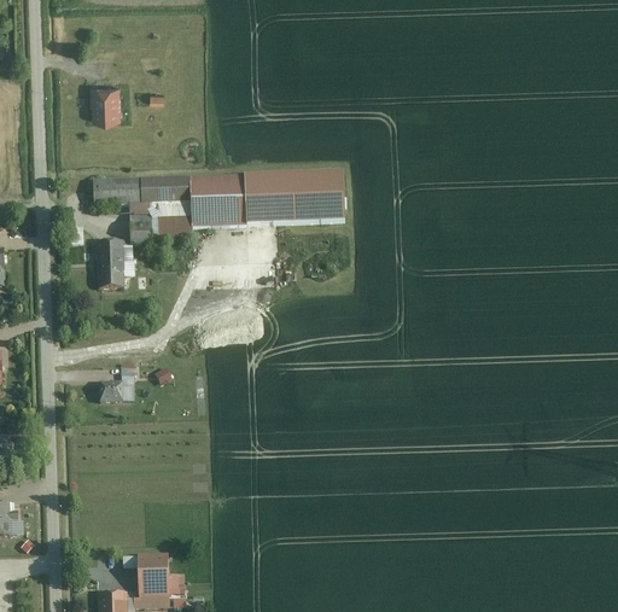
[(95,83),(95,117),(120,116),(118,83),(95,83)]
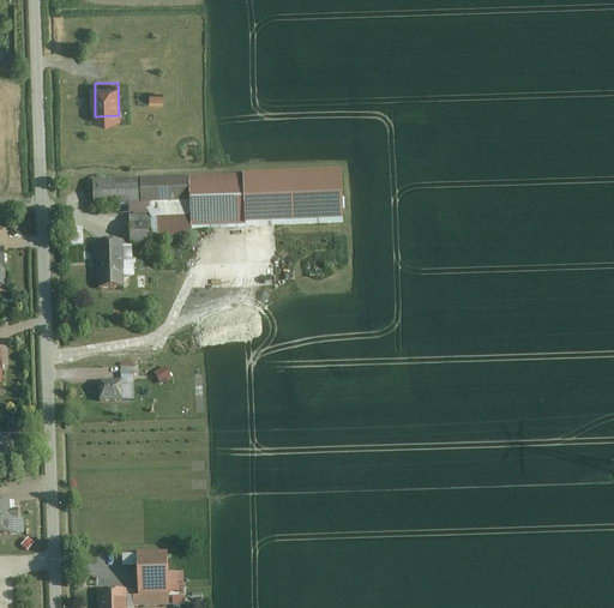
[(343,169),(94,176),(94,204),(119,203),(120,214),(130,214),(130,240),(154,239),(154,235),(192,234),(191,222),(344,217),(343,169)]
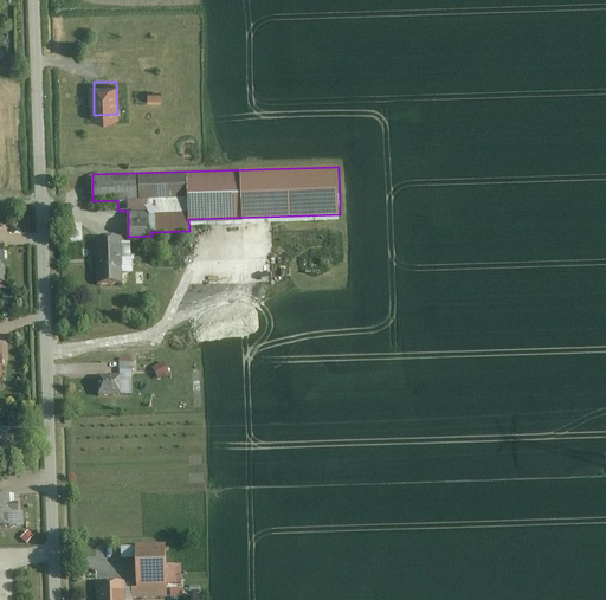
[(82,237),(82,223),(68,223),(68,237),(82,237)]
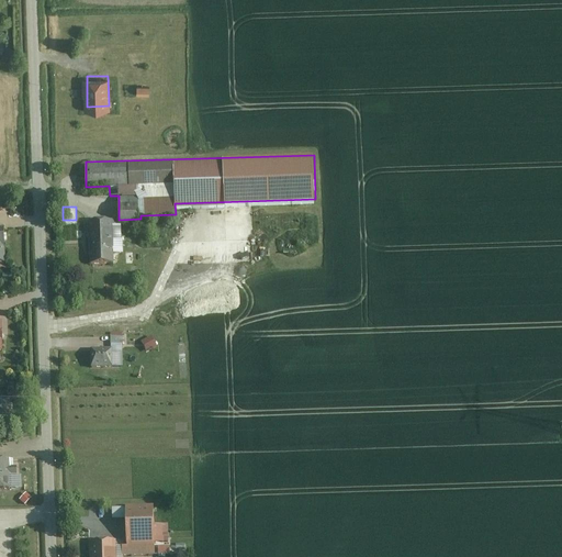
[(89,219),(90,262),(114,260),(113,218),(89,219)]
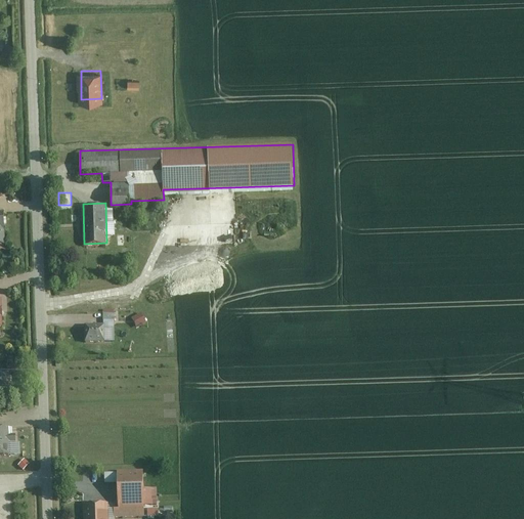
[(85,322),(85,339),(104,338),(103,325),(114,323),(113,310),(103,310),(103,322),(85,322)]
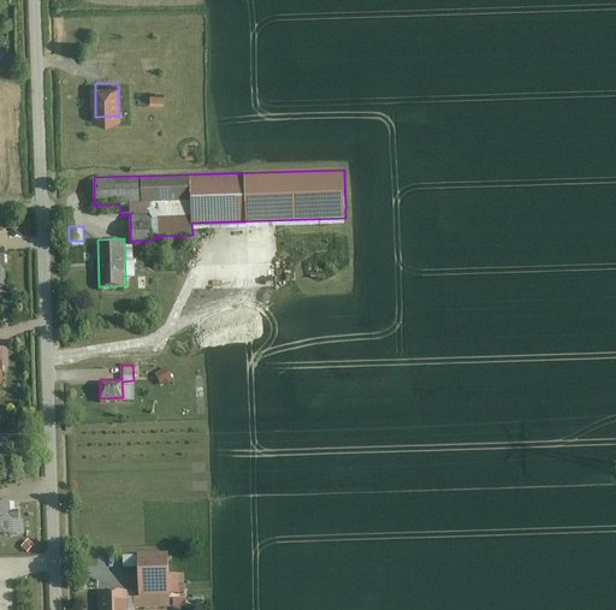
[(0,431),(0,454),(1,454),(12,454),(11,432),(0,431)]
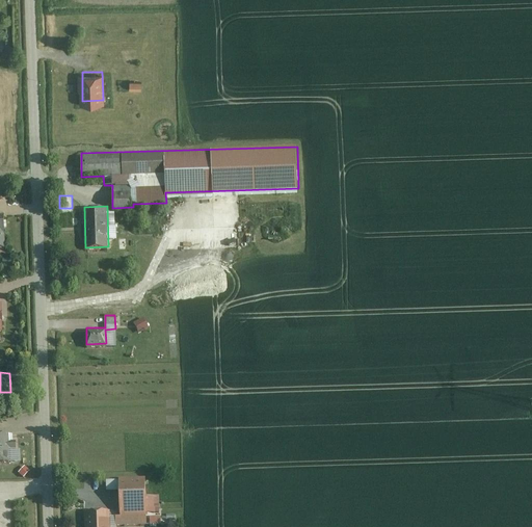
[(14,431),(0,431),(0,459),(15,459),(14,431)]
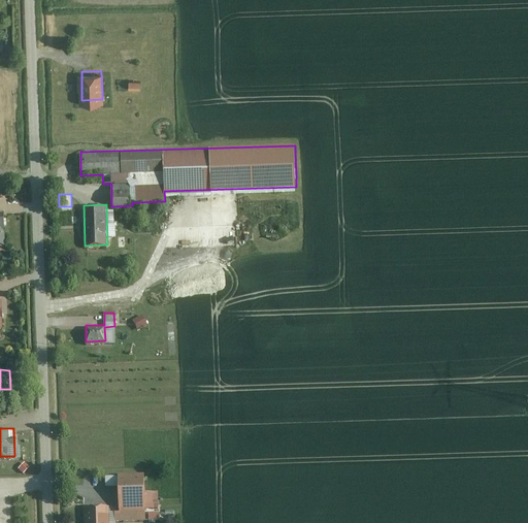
[(114,510),(114,518),(144,518),(144,501),(157,501),(157,489),(144,489),(144,471),(104,472),(104,484),(117,484),(118,510),(114,510)]
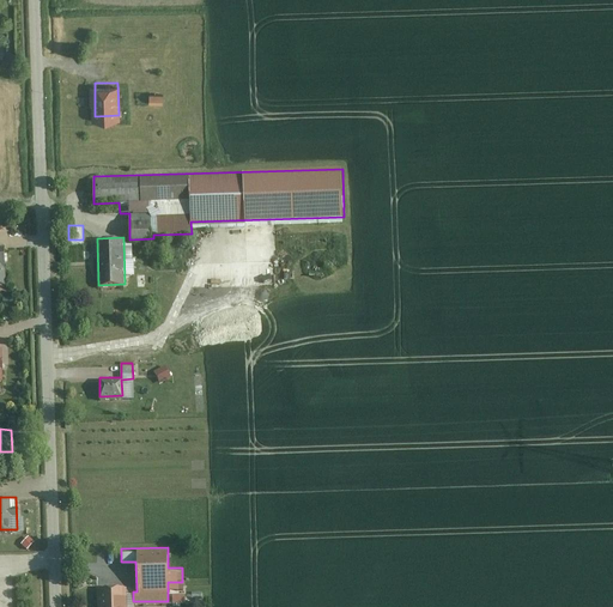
[(126,606),(126,584),(97,586),(98,606),(126,606)]
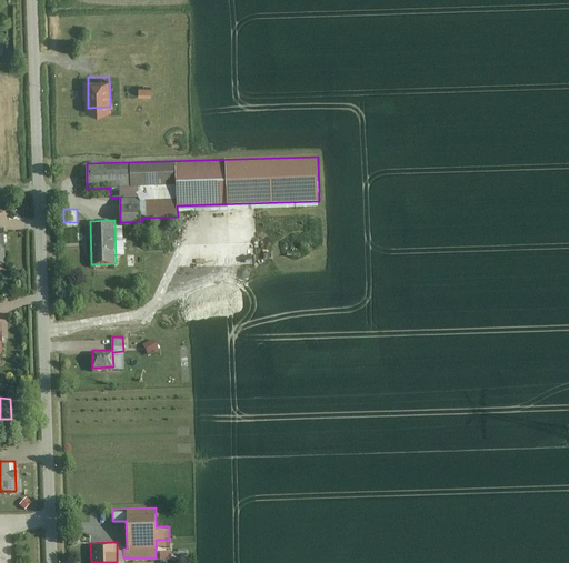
[(171,546),(159,548),(159,556),(171,555),(171,546)]
